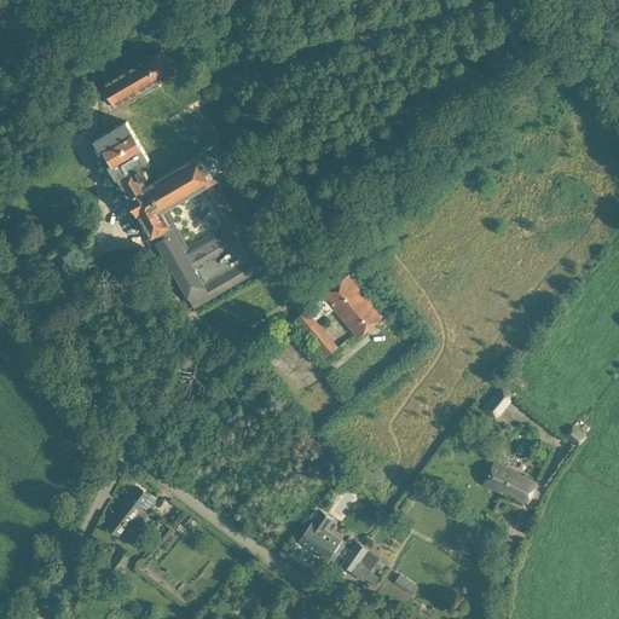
[(175,70),(163,50),(103,85),(115,106),(155,82),(156,85),(175,74),(174,71),(175,70)]
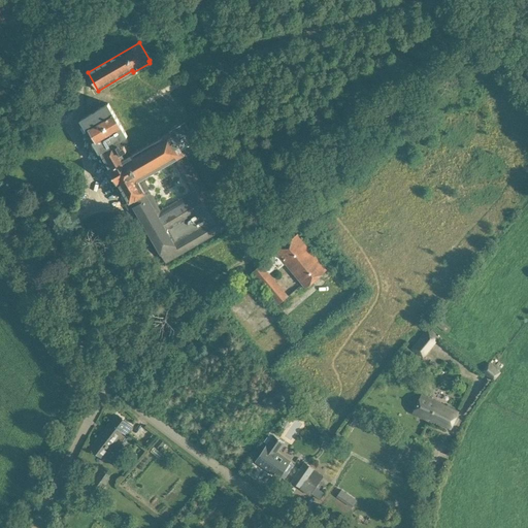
[(193,169),(188,161),(187,161),(185,158),(200,150),(185,123),(175,128),(126,158),(122,152),(127,149),(125,144),(120,147),(117,142),(126,137),(107,104),(81,120),(88,130),(91,128),(97,139),(94,141),(100,152),(101,151),(110,167),(104,171),(113,187),(120,184),(130,201),(132,200),(135,205),(133,206),(166,263),(225,228),(213,207),(215,207),(210,199),(209,200),(205,193),(206,192),(197,176),(196,177),(192,170),(193,169)]
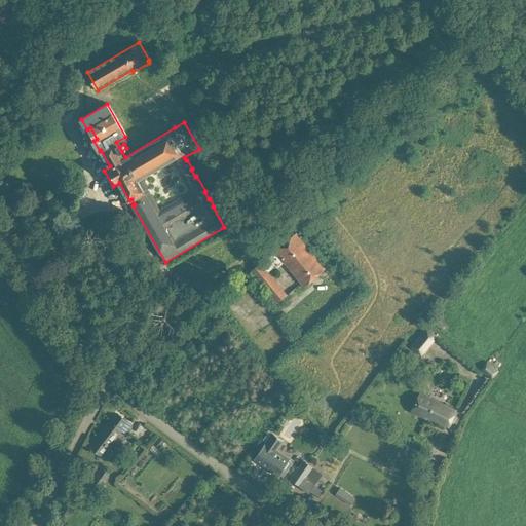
[(326,267),(296,233),(251,271),(278,303),(288,296),(268,272),(276,266),(278,268),(285,262),(304,285),(303,285),(304,286),(326,267)]
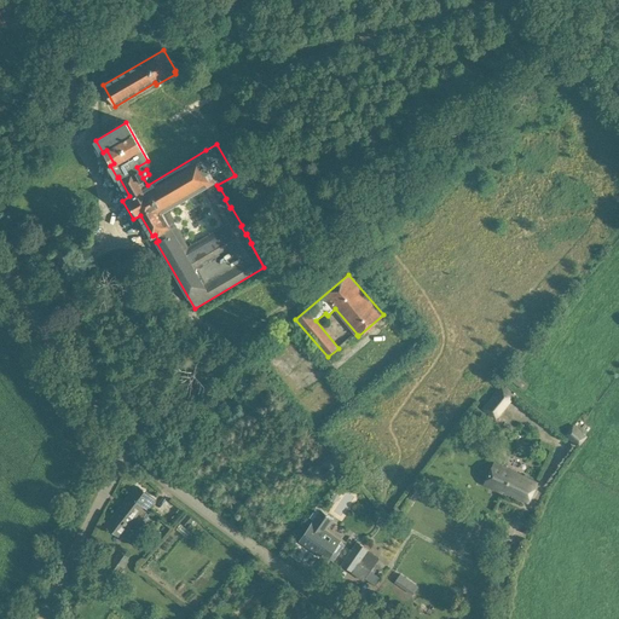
[(516,375),(512,381),(518,385),(522,380),(516,375)]
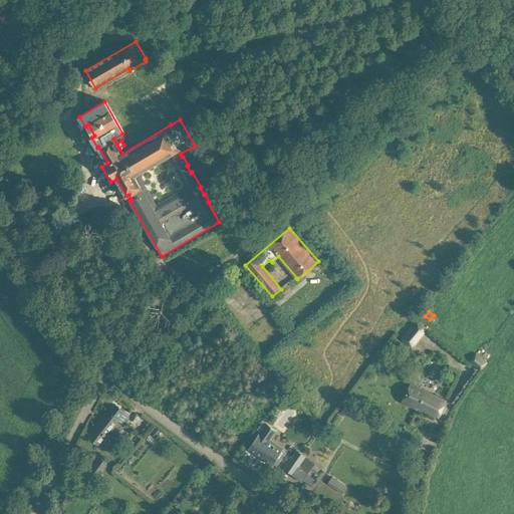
[(401,339),(413,349),(428,329),(417,320),(401,339)]
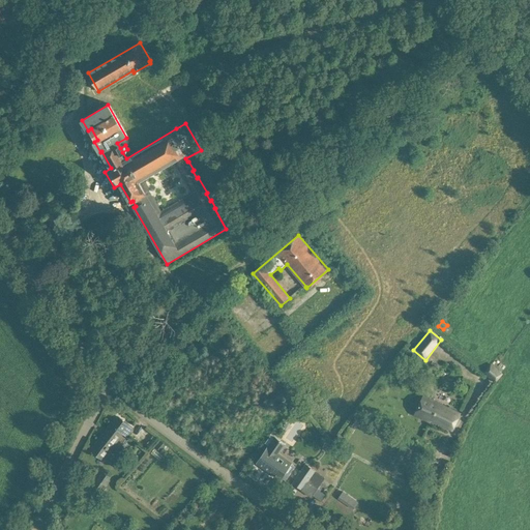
[(487,362),(494,371),(502,364),(495,356),(487,362)]
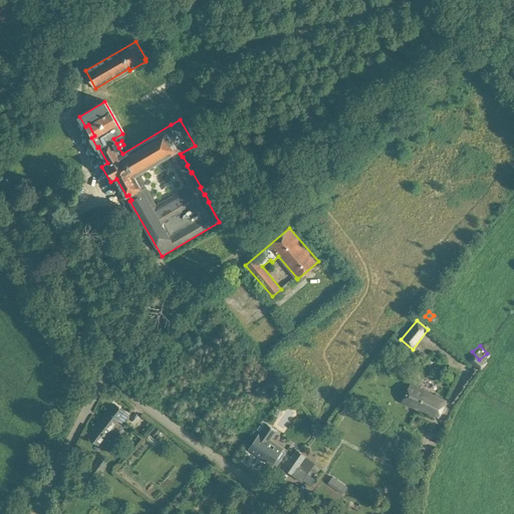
[(411,383),(402,402),(418,410),(419,408),(439,417),(447,401),(423,391),(424,390),(411,383)]
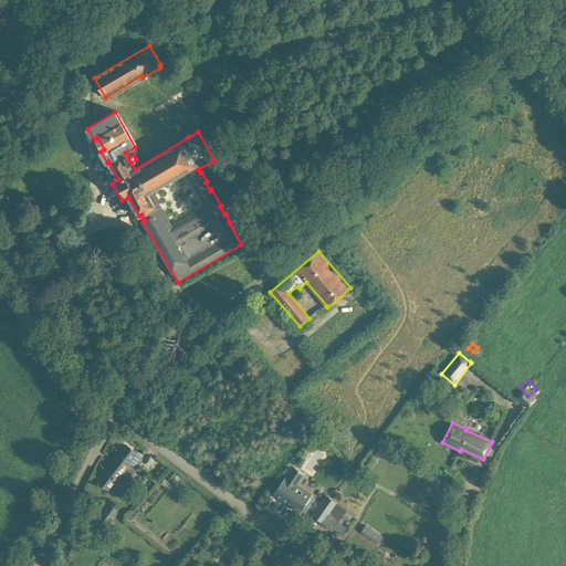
[(321,449),(326,443),(322,439),(318,441),(316,439),(313,442),(315,446),(316,444),(321,449)]
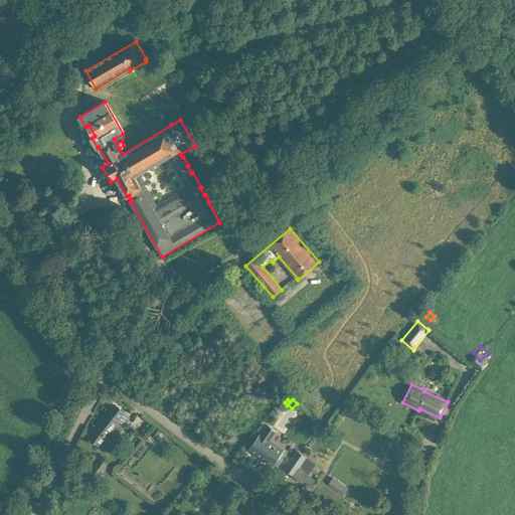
[(123,423),(129,415),(116,405),(110,412),(109,411),(97,427),(89,438),(101,447),(109,437),(108,436),(120,421),(123,423)]
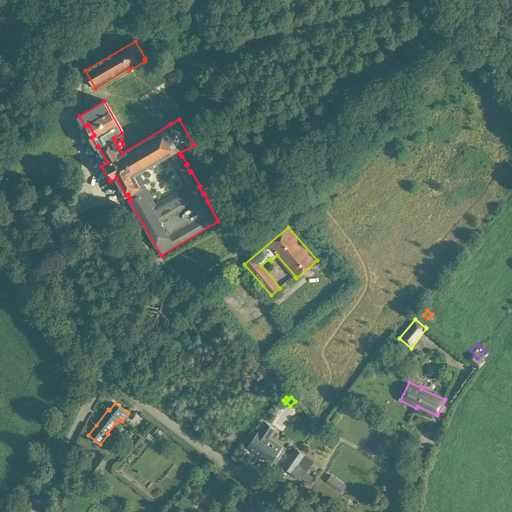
[(266,422),(249,447),(271,462),(281,448),(266,438),(273,427),(266,422)]
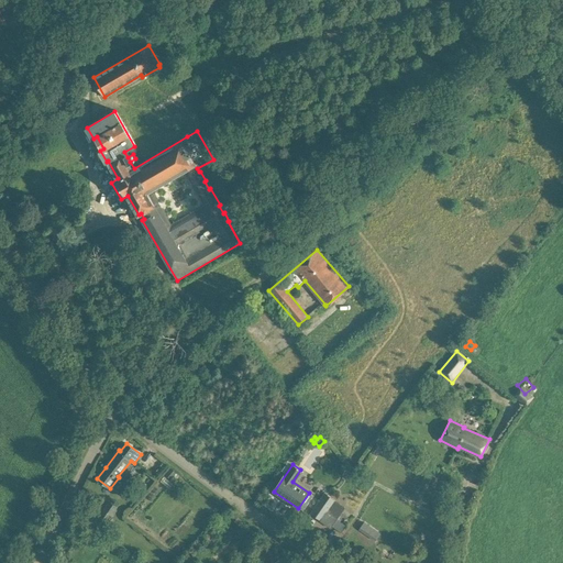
[(166,466),(162,472),(170,479),(175,475),(166,466)]
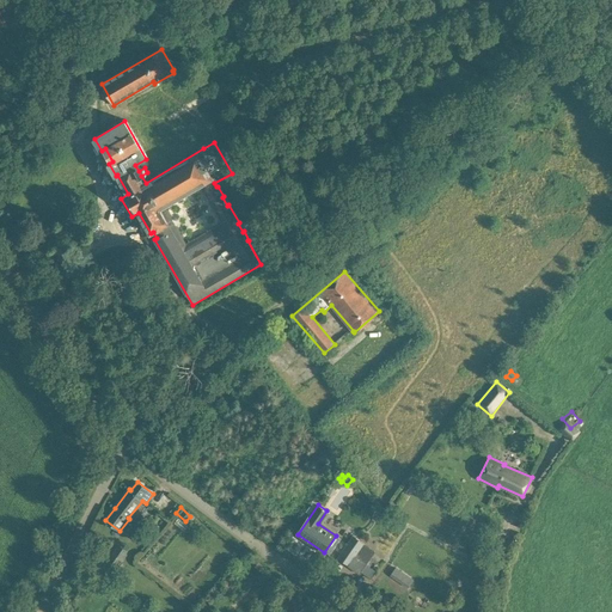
[(367,564),(377,551),(355,538),(348,550),(341,560),(349,565),(355,556),(367,564)]
